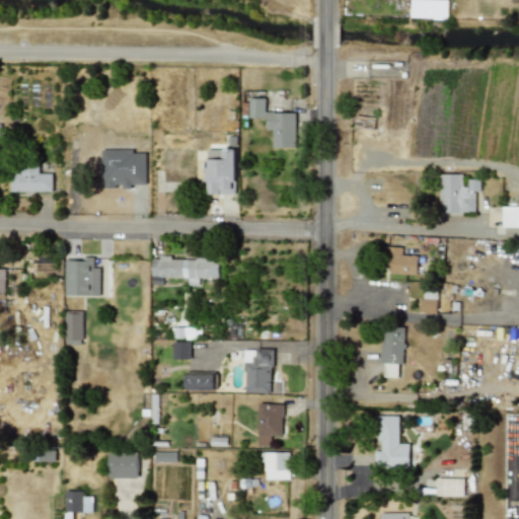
[(447,0),(410,0),(410,18),(447,19),(447,0)]
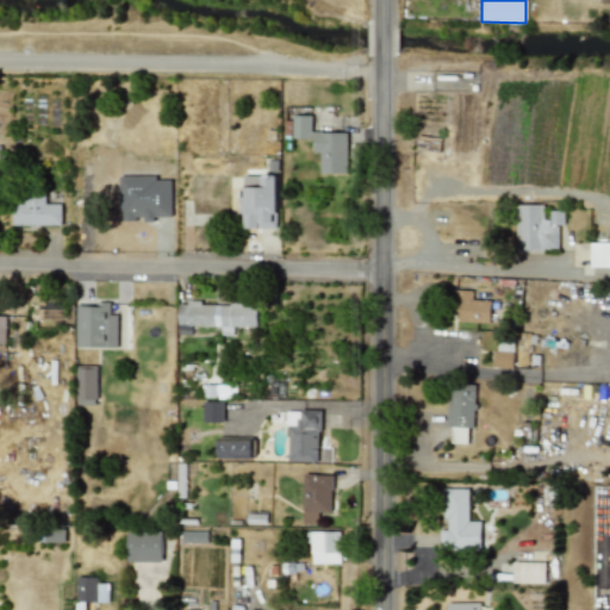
[(319,173),(347,173),(347,132),(311,131),(311,116),(292,116),(292,138),(313,138),(312,151),(319,151),(319,173)]
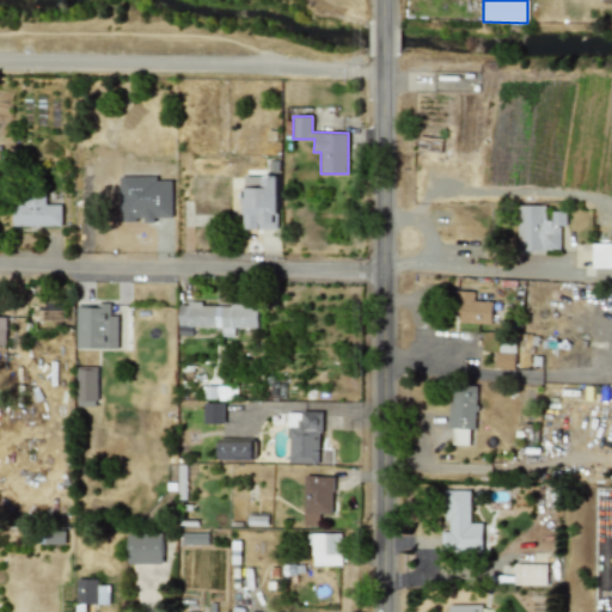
[(243,176),(243,228),(279,228),(277,176),(243,176)]
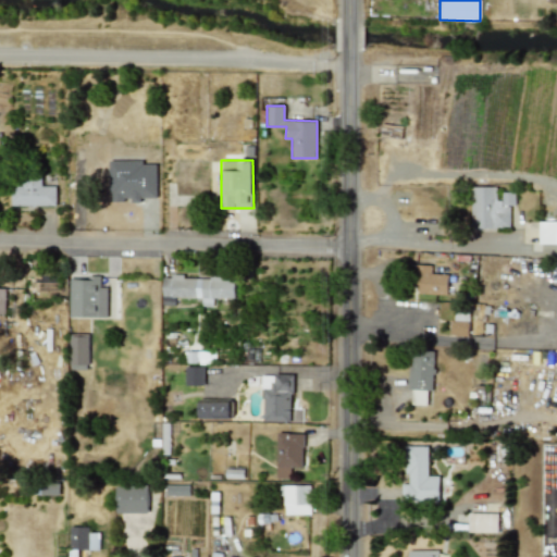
[(10,205),(54,206),(56,186),(40,185),(40,176),(11,176),(10,205)]
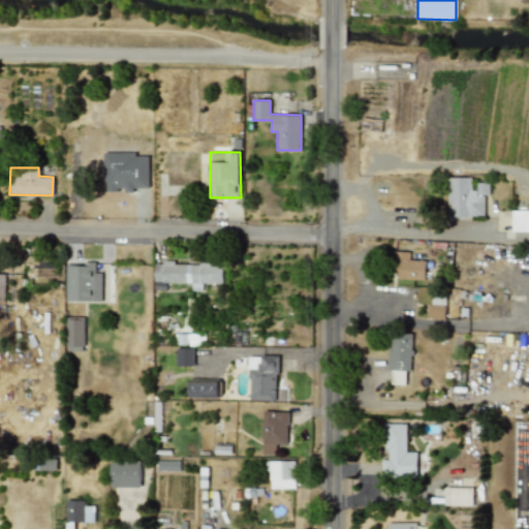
[(489,182),(473,182),(473,177),(447,177),(447,215),(485,216),(485,194),(489,194),(489,182)]
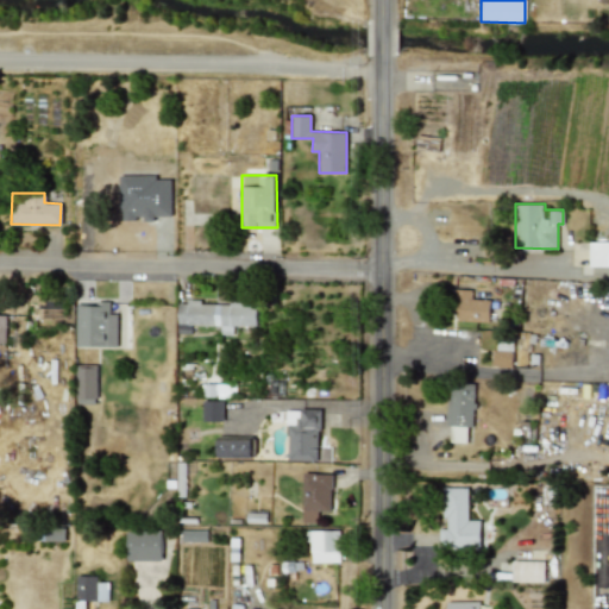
[(589,265),(608,265),(608,242),(589,243),(589,265)]
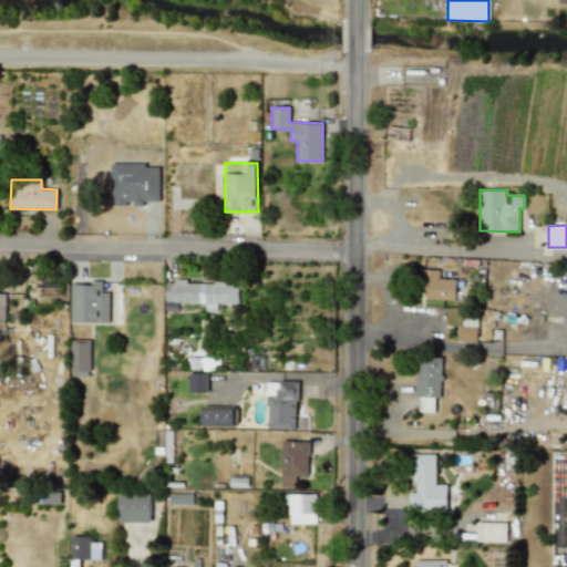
[(439,269),(424,268),(423,298),(454,299),(455,278),(437,278),(439,269)]
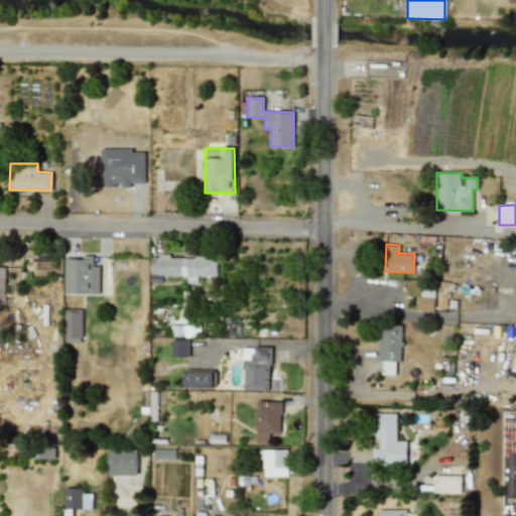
[(99,266),(93,265),(93,255),(81,255),(81,258),(65,258),(63,292),(99,293),(99,266)]
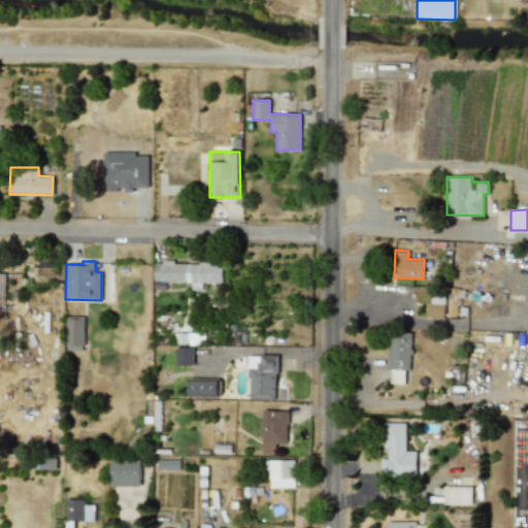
[(222,283),(222,262),(155,261),(154,287),(165,287),(165,282),(191,282),(191,290),(202,290),(202,283),(222,283)]
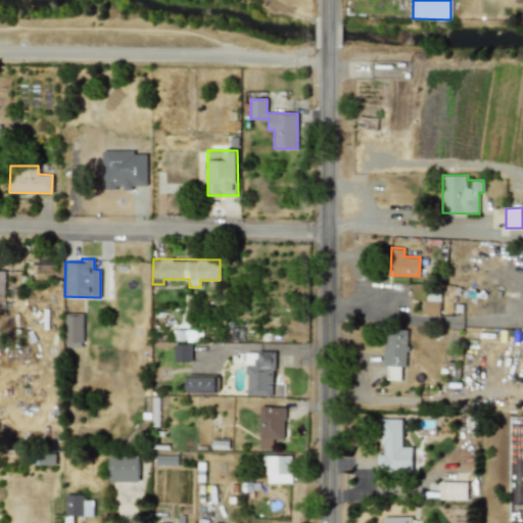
[(439,315),(440,291),(426,290),(426,299),(422,299),(421,315),(439,315)]
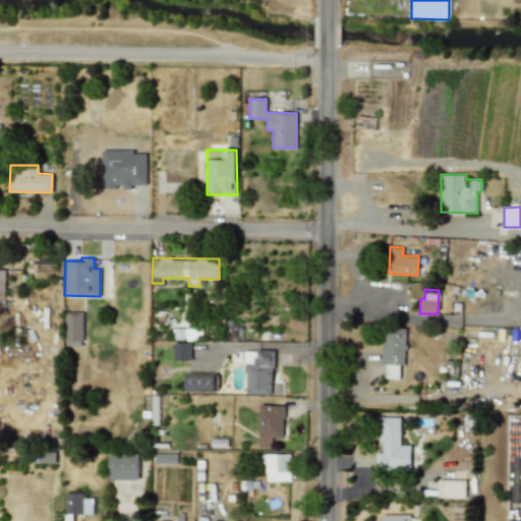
[(65,341),(83,340),(82,311),(64,312),(65,341)]
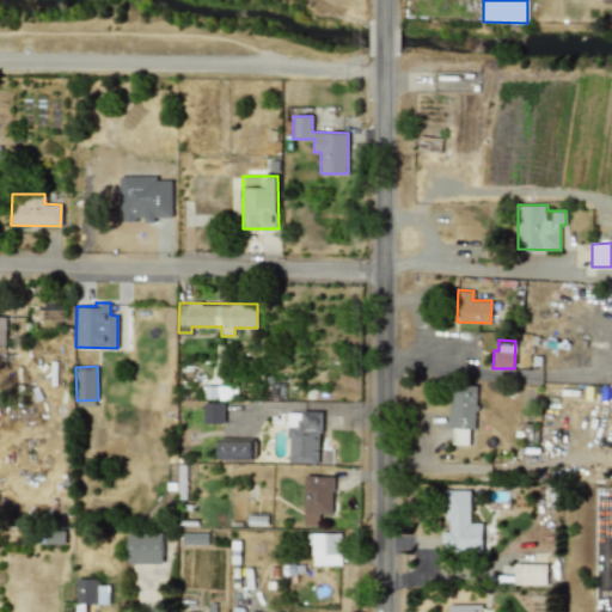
[(236,398),(236,385),(204,386),(204,399),(236,398)]
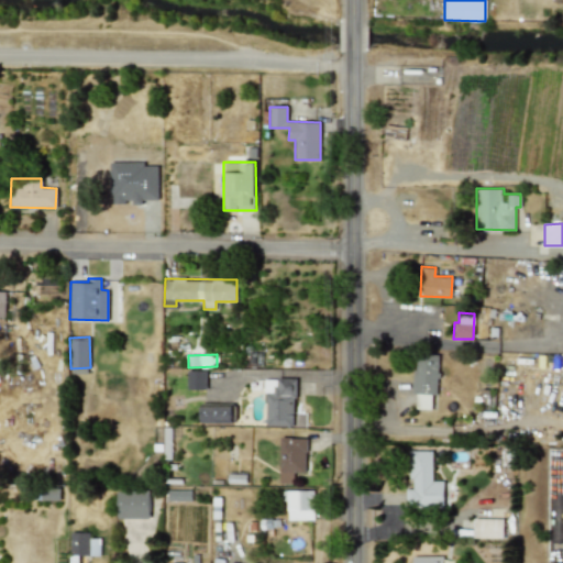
[(431,408),(431,394),(437,394),(438,355),(415,354),(412,394),(416,394),(416,408),(431,408)]
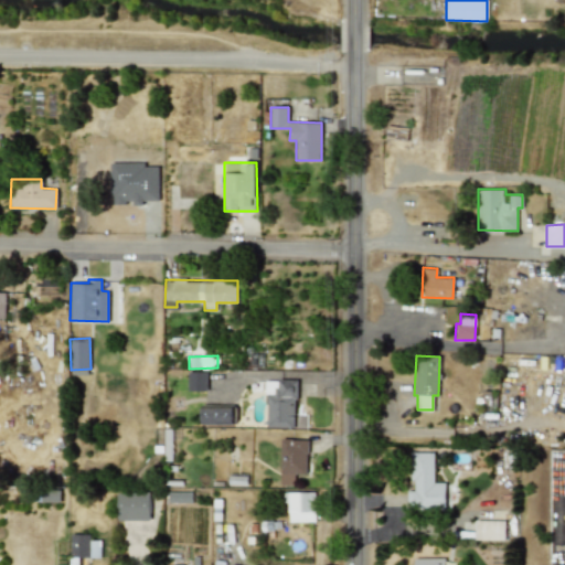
[(206,391),(206,372),(188,371),(188,390),(206,391)]
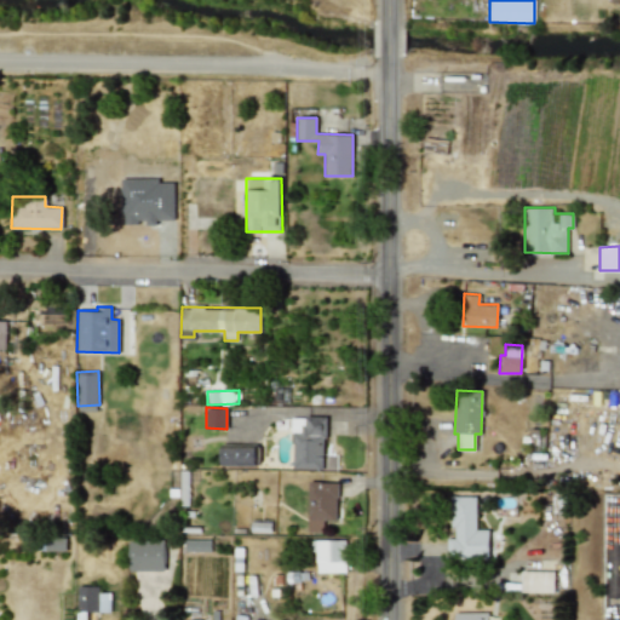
[(326,417),(293,415),(291,468),(336,469),(337,455),(325,454),(326,417)]
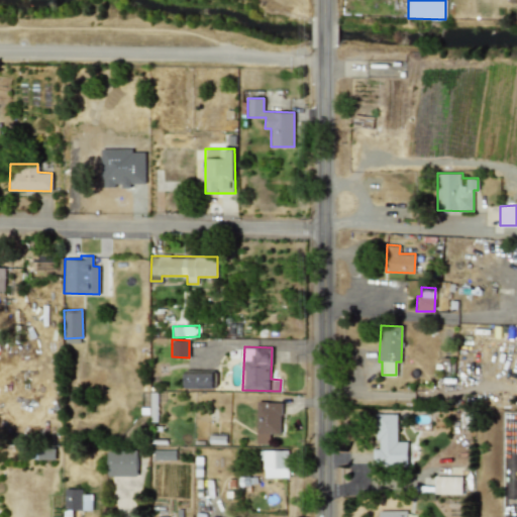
[(184,388),(214,389),(214,371),(185,370),(184,388)]
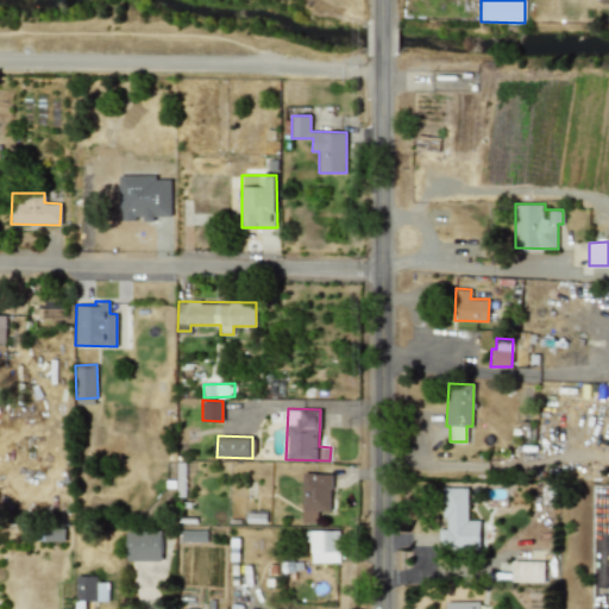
[(303,523),(319,522),(319,512),(331,512),(331,473),(302,473),(303,523)]
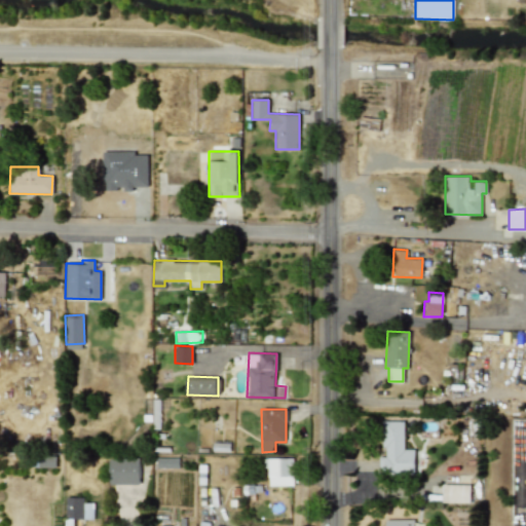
[(414,449),(404,449),(404,420),(382,421),(383,456),(379,456),(379,475),(414,474),(414,449)]
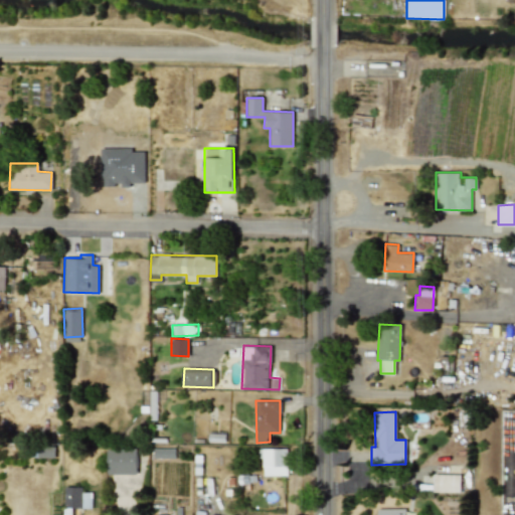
[(287,448),(262,449),(263,476),(287,475),(287,448)]
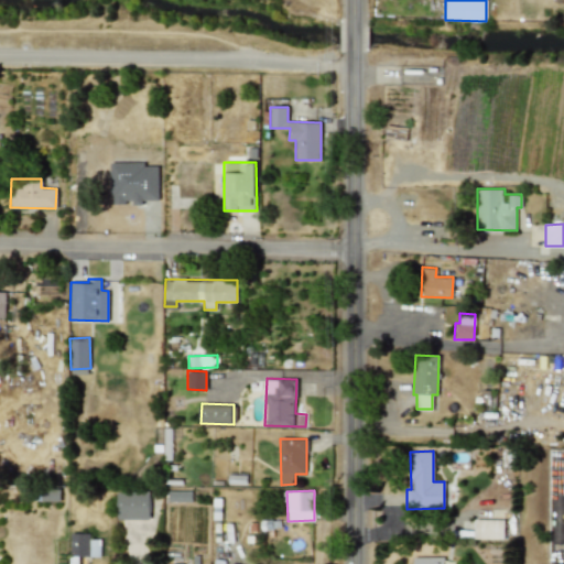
[(117,519),(149,519),(149,491),(117,491),(117,519)]
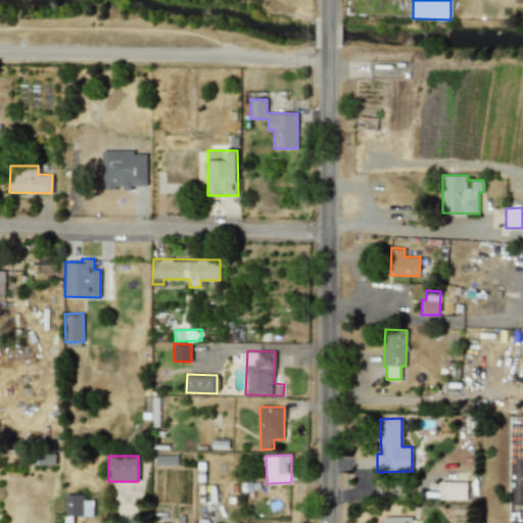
[(467,500),(467,481),(440,481),(439,500),(467,500)]
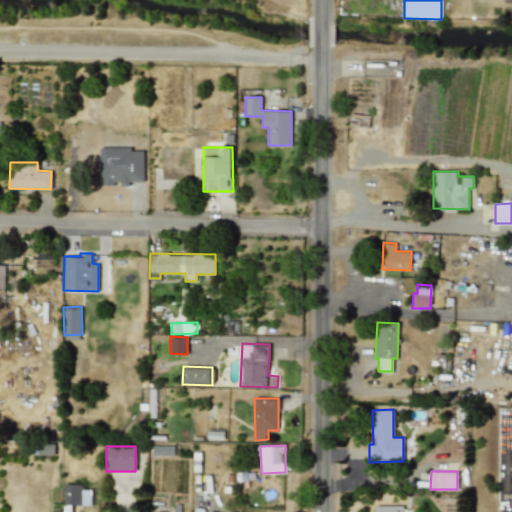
[(91,489),(81,489),(81,484),(64,483),(64,504),(91,505),(91,489)]
